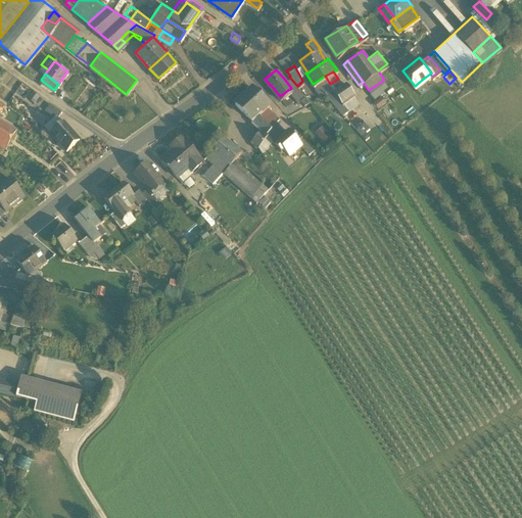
[(328,85),(330,84),(325,76),(318,81),(320,85),(325,82),(328,85)]
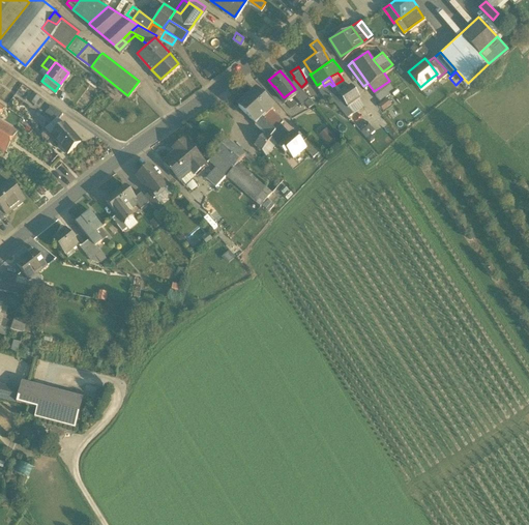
[(307,94),(301,87),(293,78),(289,81),(295,89),(292,91),(300,100),(307,94)]
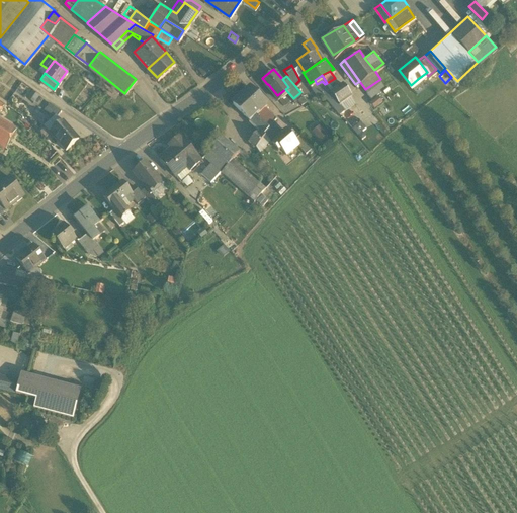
[(419,78),(411,85),(416,92),(424,85),(419,78)]
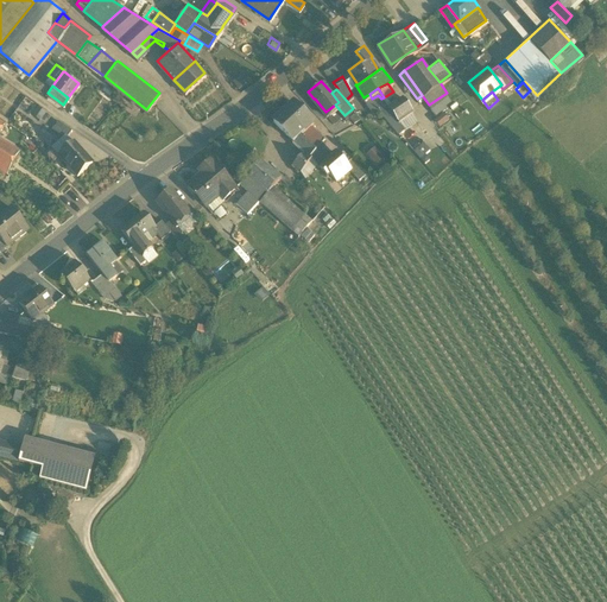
[(450,97),(447,93),(429,105),(435,112),(447,103),(444,102),(450,97)]
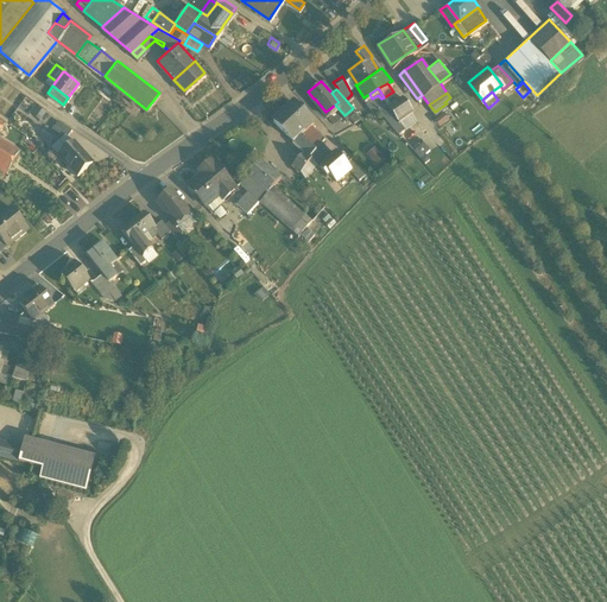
[(364,97),(373,113),(378,108),(379,109),(387,103),(384,97),(381,99),(378,95),(372,99),(370,94),(364,97)]
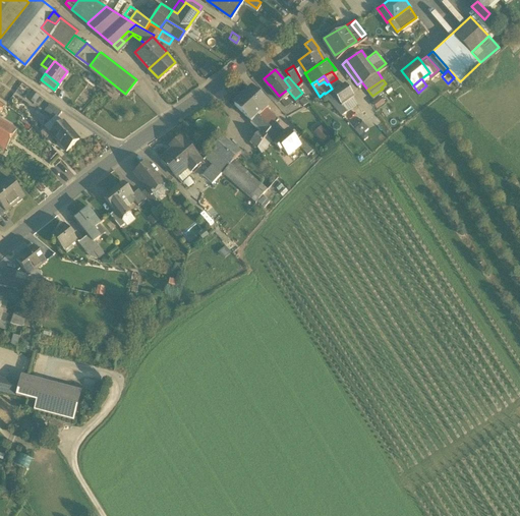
[(325,94),(335,106),(340,102),(352,93),(344,80),(332,89),(325,94)]
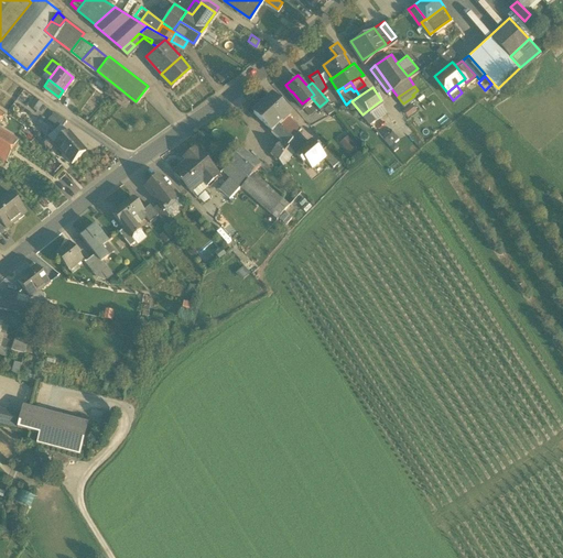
[(261,99),(280,118),(277,121),(278,122),(289,132),(291,135),(292,135),(292,134),(298,128),(300,126),(288,113),(290,111),(271,91),(261,99)]
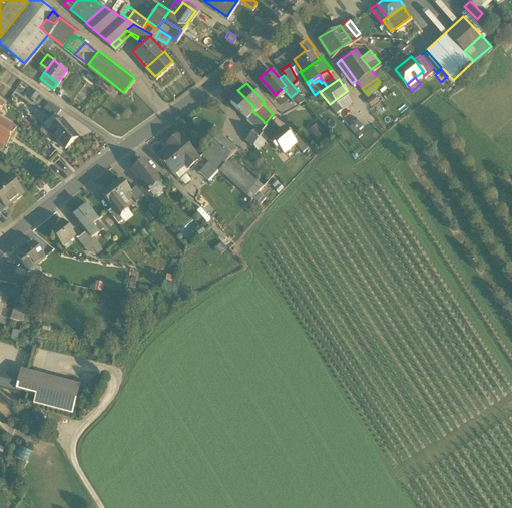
[(229,98),(246,116),(252,111),(251,110),(254,107),(237,90),(229,98)]
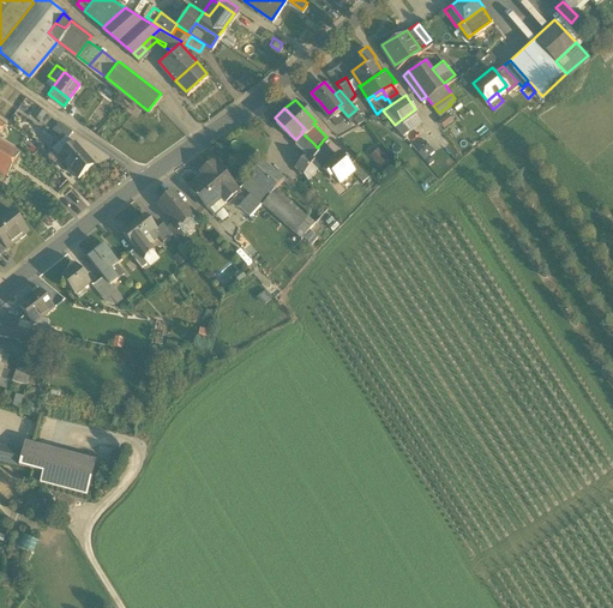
[(421,118),(415,109),(401,120),(407,127),(421,118)]
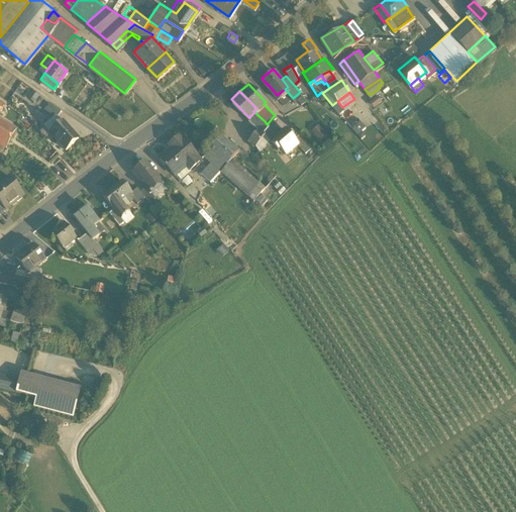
[(381,99),(377,92),(368,98),(373,105),(381,99)]
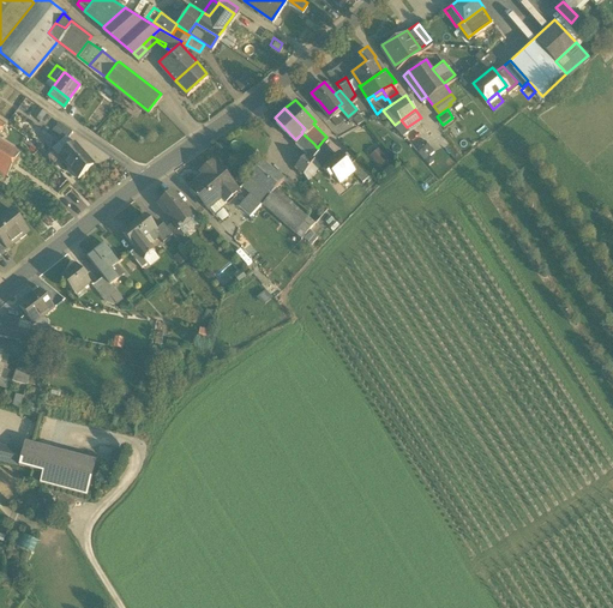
[(52,126),(66,136),(71,128),(58,119),(52,126)]
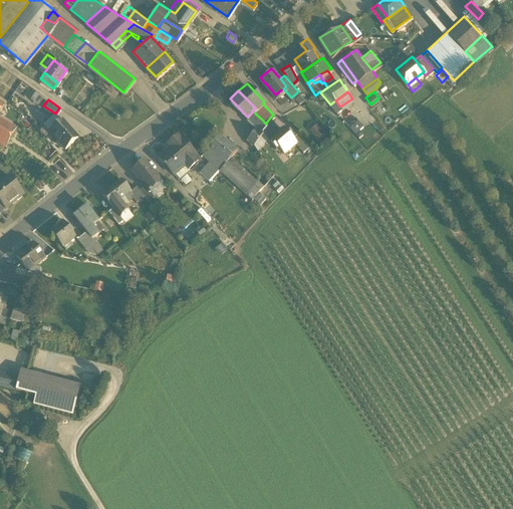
[(330,104),(335,110),(340,106),(335,100),(330,104)]
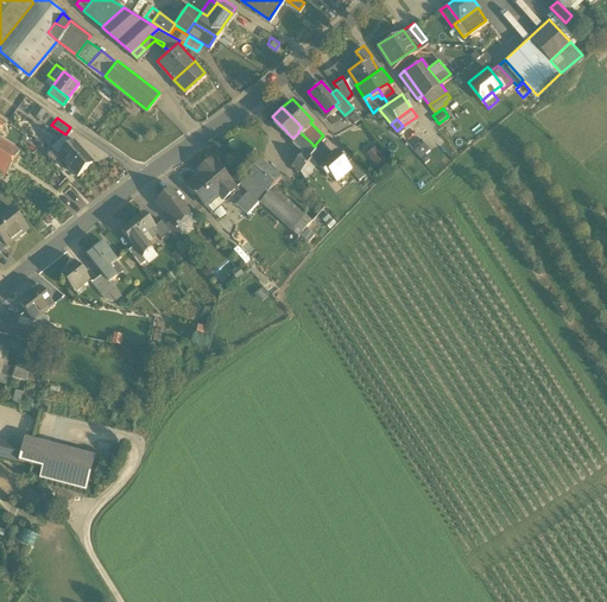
[(311,143),(299,132),(292,138),(302,147),(304,150),(311,143)]
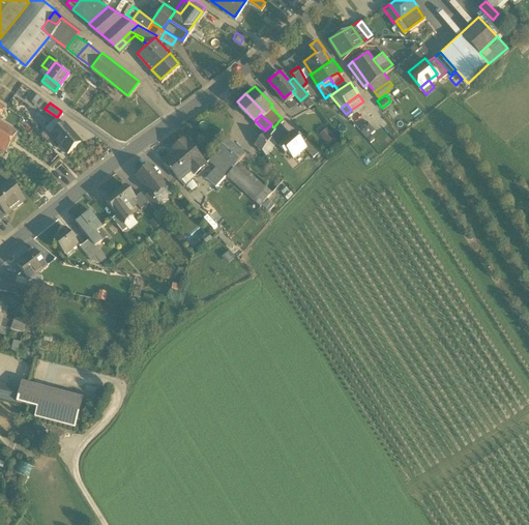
[(0,144),(5,147),(16,128),(0,118),(0,144)]
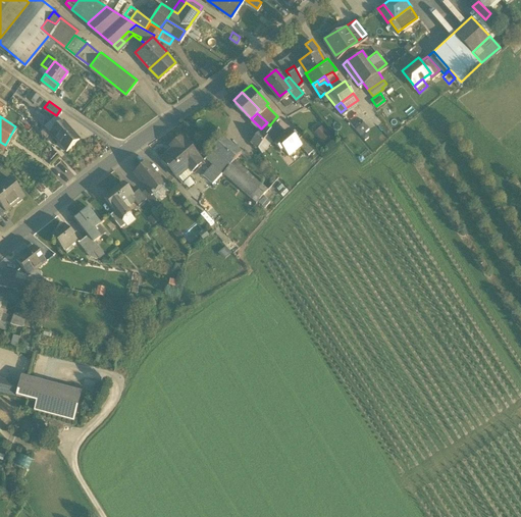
[(50,130),(64,147),(77,136),(62,118),(50,130)]
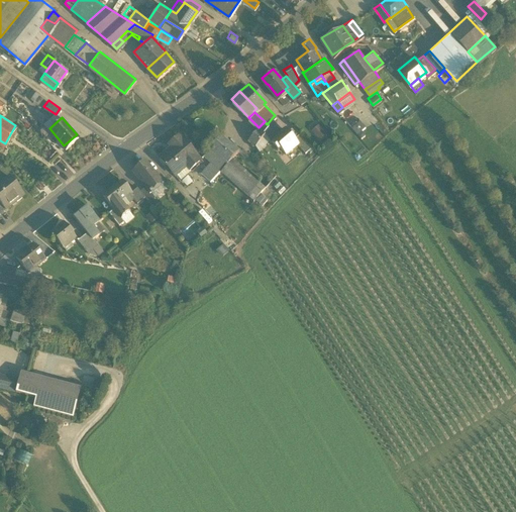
[(264,132),(270,139),(271,138),(282,128),(273,117),(268,123),(268,124),(263,130),(264,132)]
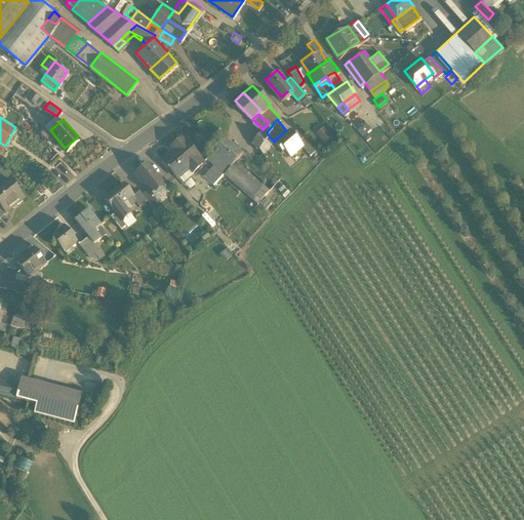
[(357,125),(361,131),(369,126),(364,119),(357,125)]
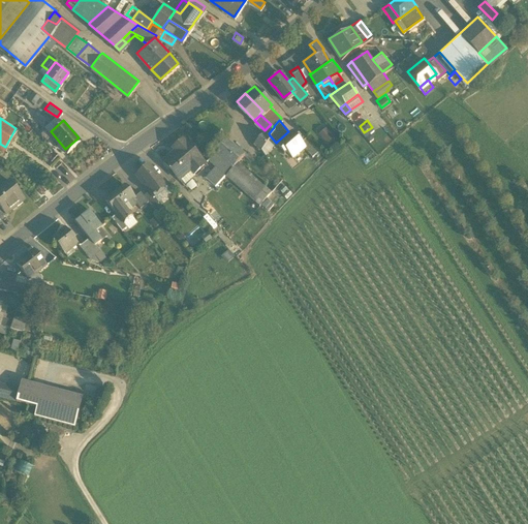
[(325,140),(334,132),(325,123),(317,130),(325,140)]
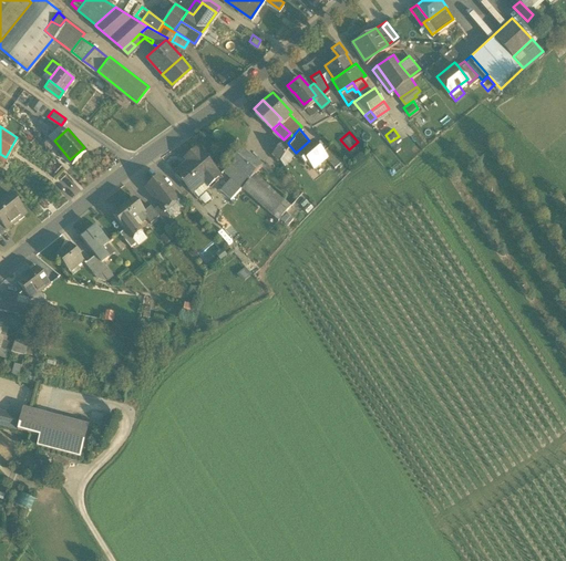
[(270,151),(278,157),(289,145),(288,143),(294,136),(292,136),(290,133),(284,139),(281,137),(270,151)]
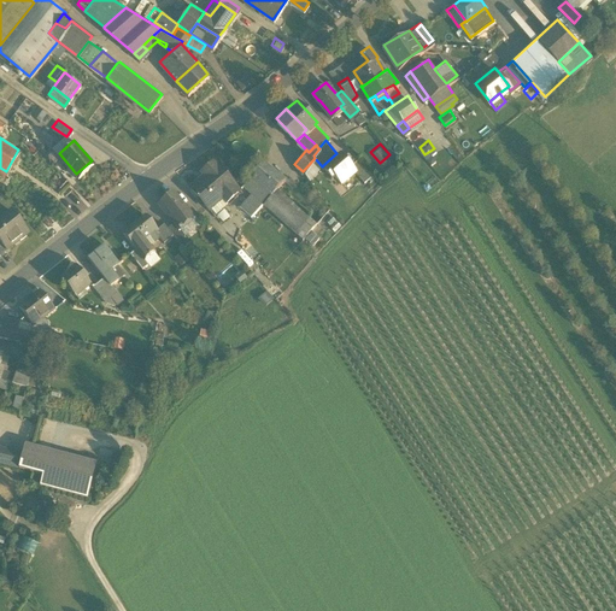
[(333,172),(340,180),(353,168),(355,168),(350,162),(344,156),(341,157),(338,152),(336,153),(323,165),(330,174),(333,172)]
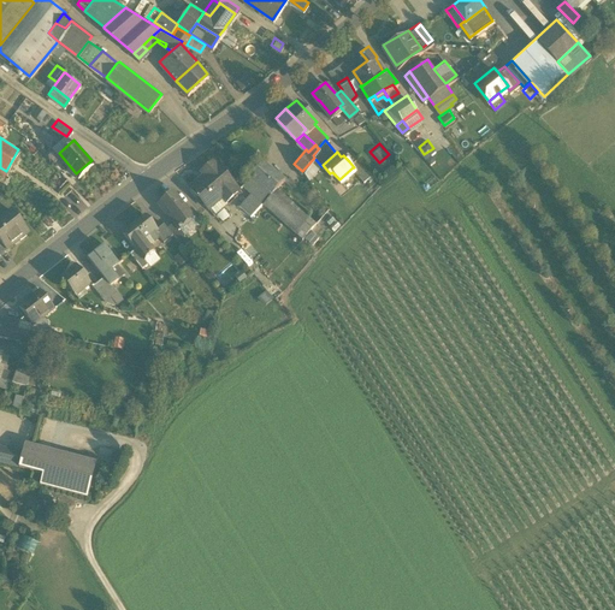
[(353,167),(362,178),(371,172),(356,155),(349,161),(354,167),(353,167)]
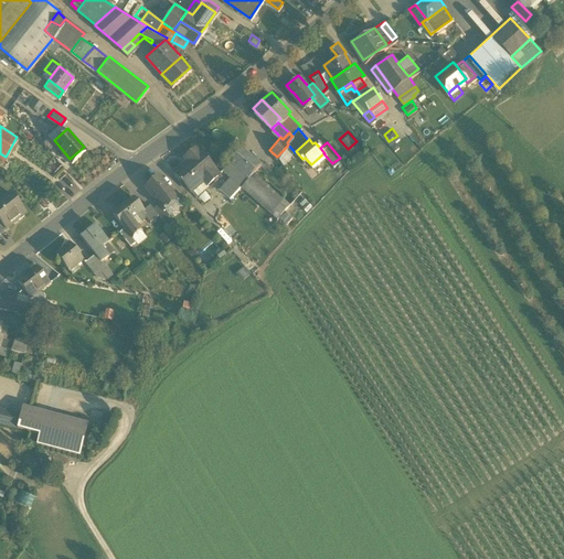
[(240,183),(241,184),(253,170),(261,161),(242,144),(222,168),(229,174),(240,183)]
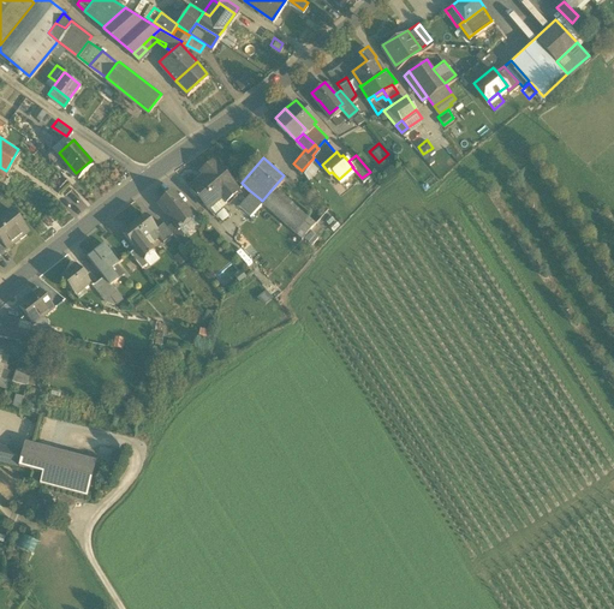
[(190,183),(209,204),(221,192),(225,197),(238,185),(213,159),(203,167),(206,169),(190,183)]
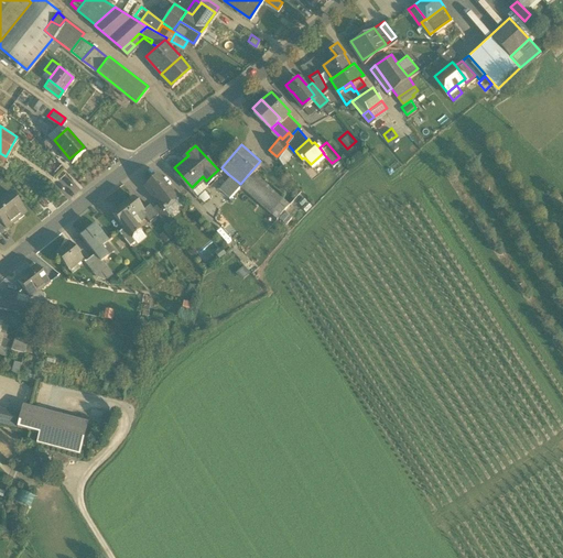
[(281,195),(252,170),(240,184),(269,209),(281,195)]
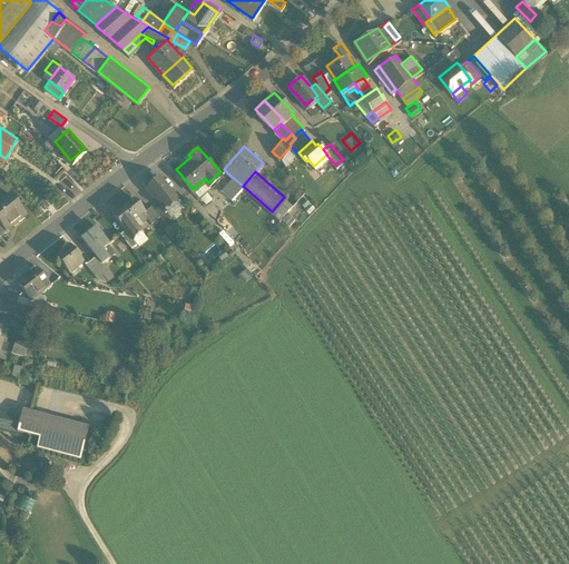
[(160,203),(165,209),(165,208),(178,198),(159,175),(146,185),(160,203)]
